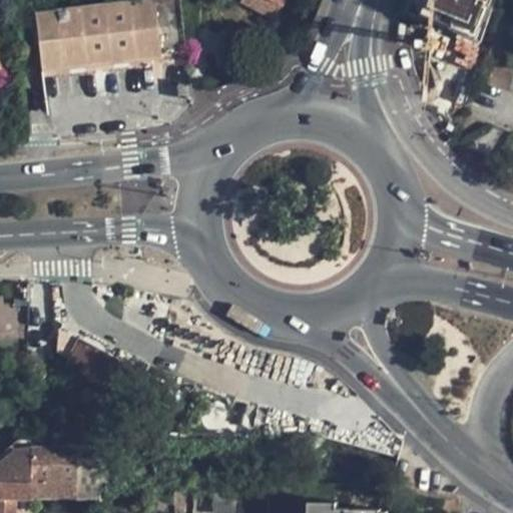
[(0,0),(0,9),(11,9),(9,0),(0,0)]
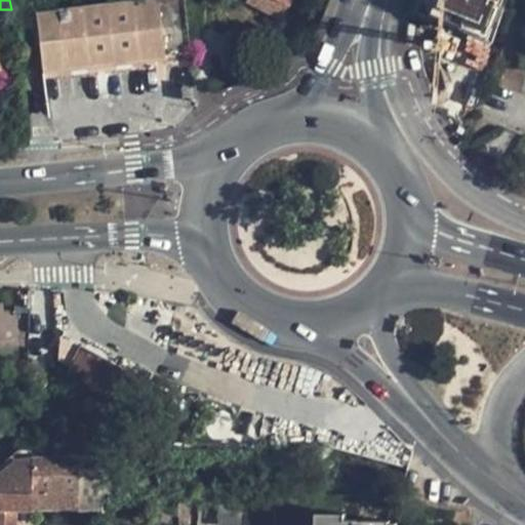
[(160,0),(125,0),(11,12),(16,51),(38,49),(40,67),(166,53),(160,0)]
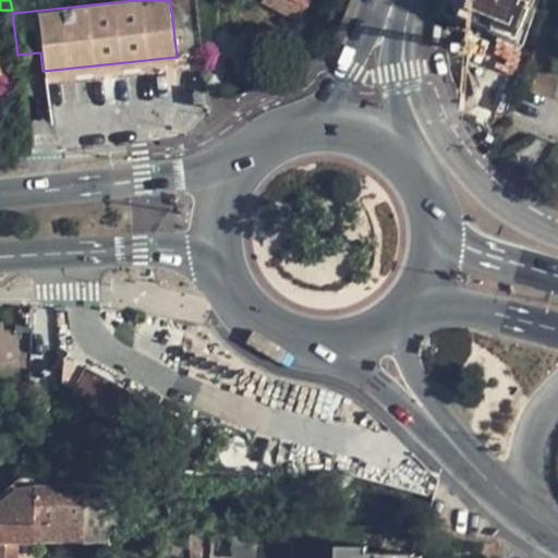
[(170,0),(177,57),(204,55),(197,0),(170,0)]
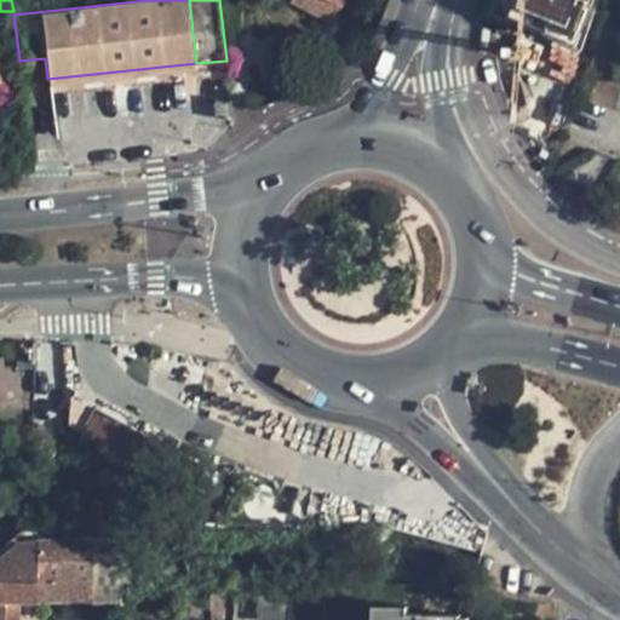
[(329,23),(339,4),(331,0),(288,0),(288,1),(329,23)]
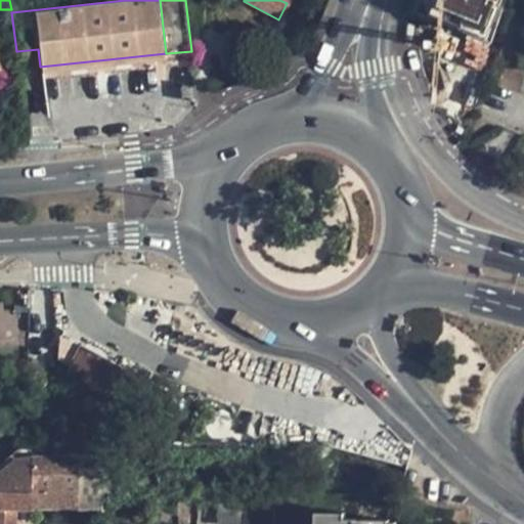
[(440,0),(440,1),(478,16),(484,0),(440,0)]
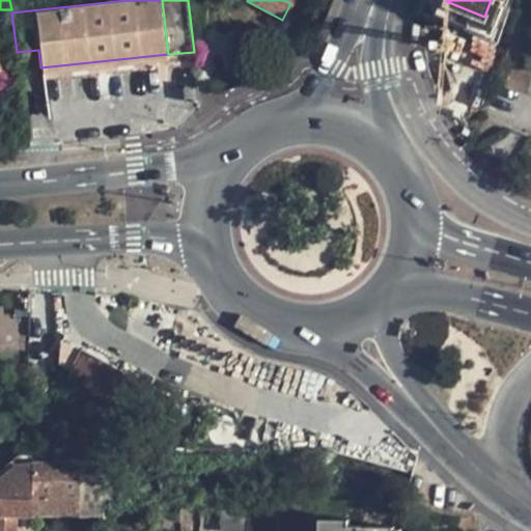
[(92,401),(128,421),(139,409),(150,386),(82,348),(64,380),(74,386),(73,390),(83,396),(86,392),(95,397),(92,401)]
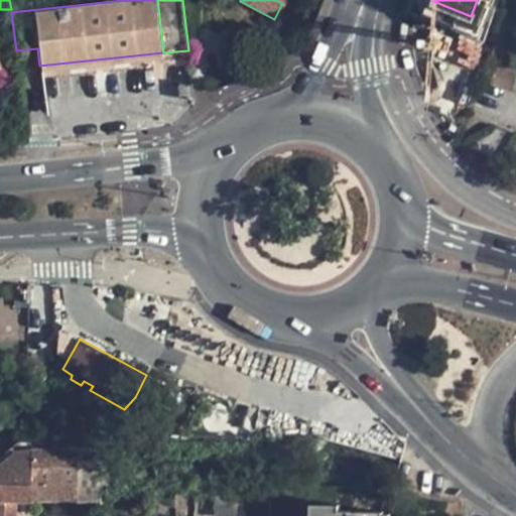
[(70,464),(70,448),(18,448),(14,447),(11,449),(11,457),(7,457),(7,464),(2,464),(2,467),(0,466),(0,515),(14,515),(16,499),(73,501),(74,485),(76,486),(77,464),(70,464)]
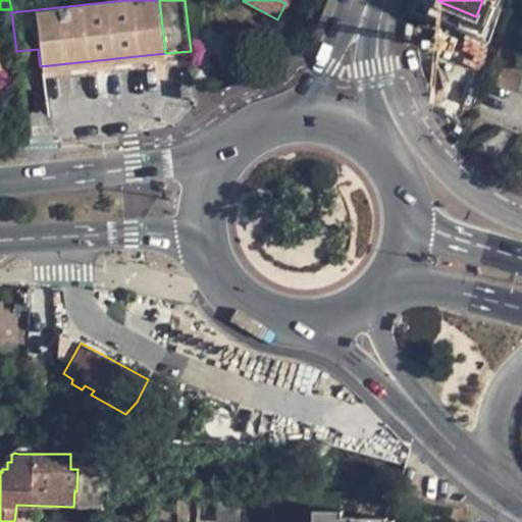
[(100,507),(104,461),(86,454),(70,454),(70,469),(77,469),(76,491),(74,490),(73,507),(100,507)]
